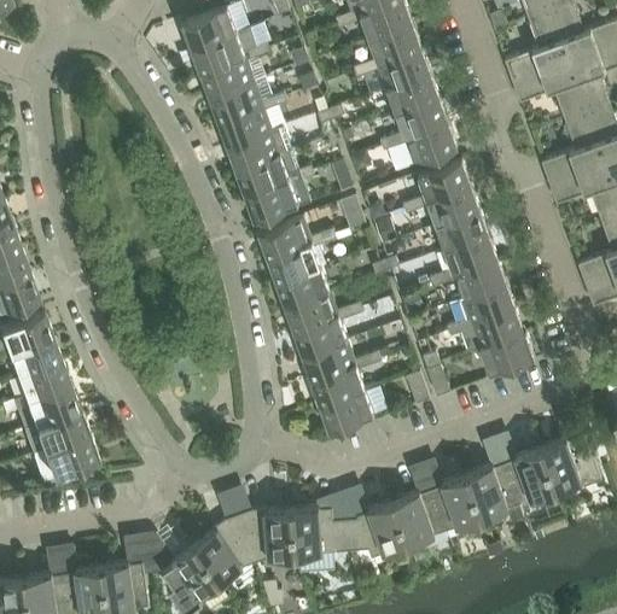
[(290,10),(286,0),(271,0),(277,15),(290,10)]
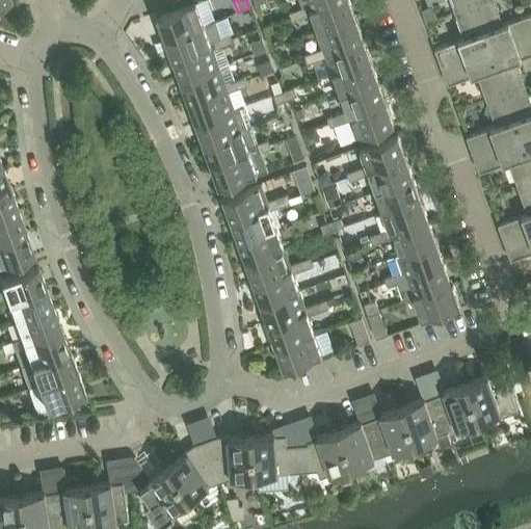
[(355,19),(348,0),(342,0),(311,11),(309,7),(299,10),(302,20),(312,16),(318,32),(355,19)]
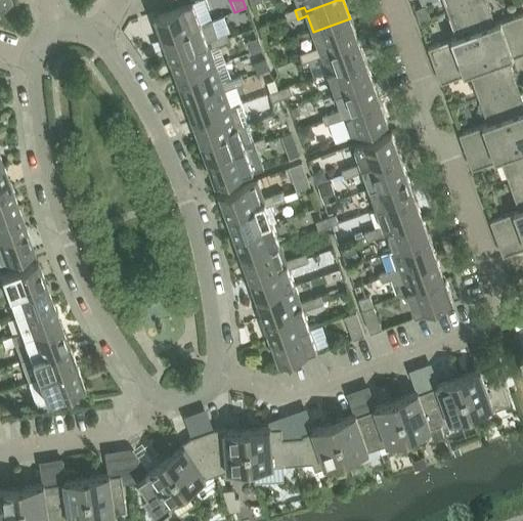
[(337,0),(301,0),(304,7),(306,11),(337,0)]
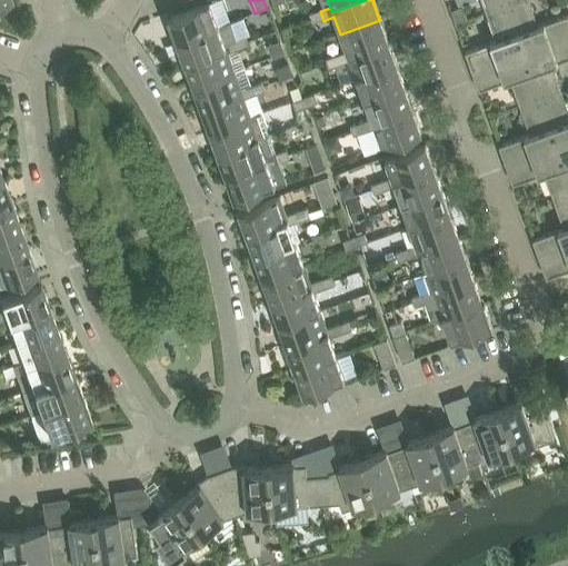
[(507,8),(505,0),(480,0),(487,15),(507,8)]
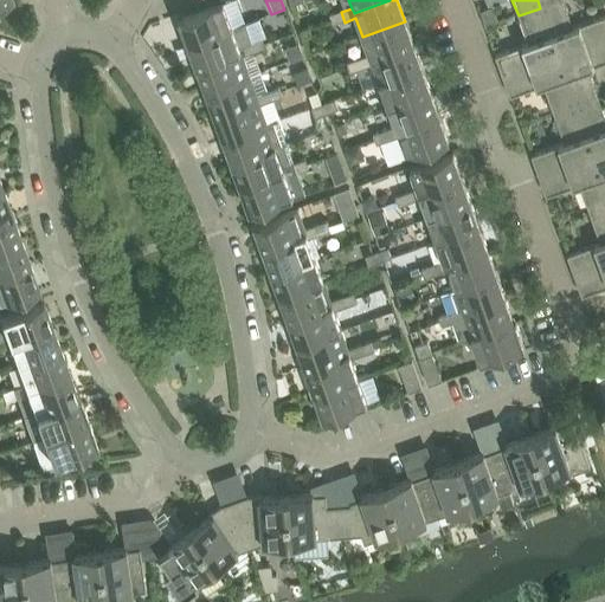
[(559,58),(604,40),(604,18),(573,30),(562,0),(561,0),(541,8),(559,58)]
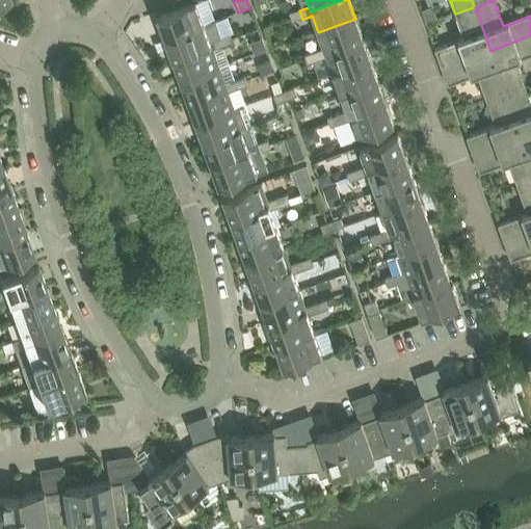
[(204,26),(195,4),(157,18),(164,41),(204,26)]
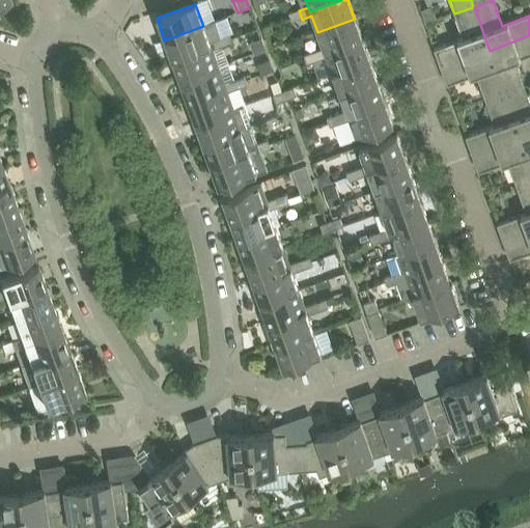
[(490,51),(474,7),(473,7),(454,14),(464,39),(434,50),(441,68),(490,51)]
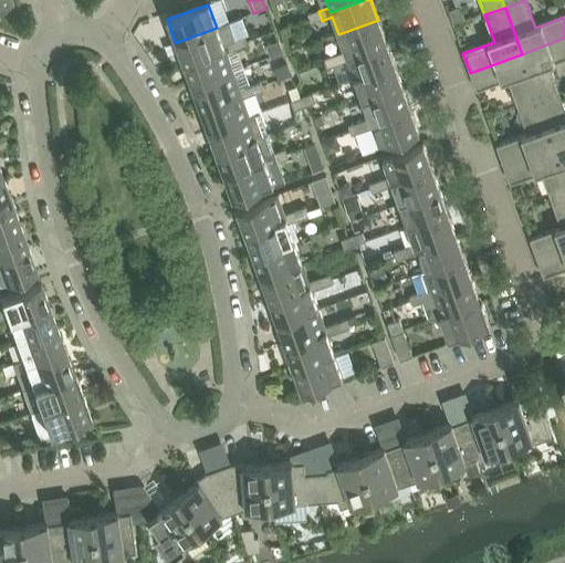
[(322,21),(318,11),(307,16),(311,24),(322,21)]
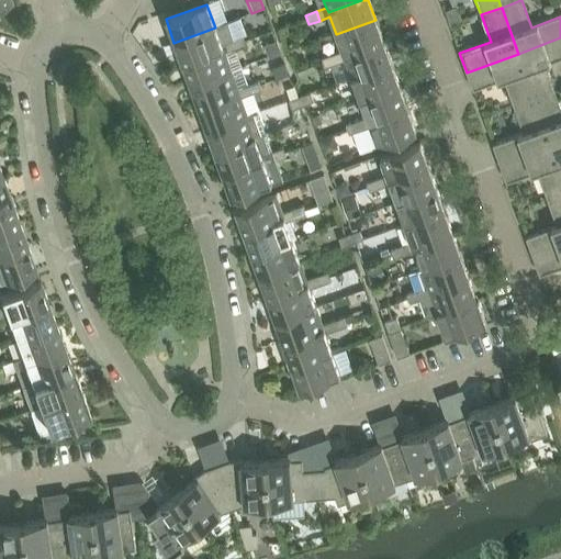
[(383,43),(376,20),(336,34),(343,52),(344,57),(383,43)]
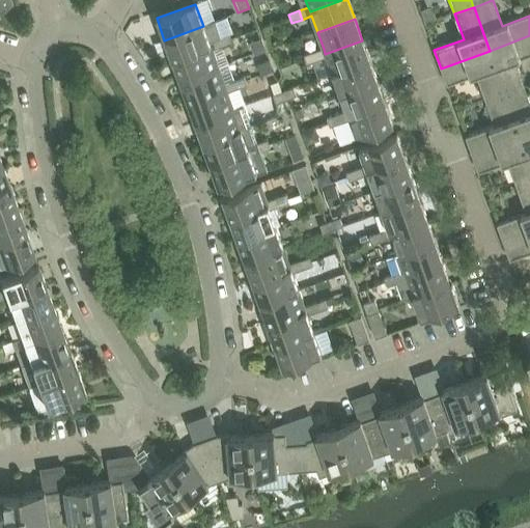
[(210,43),(219,39),(222,48),(232,45),(229,35),(221,38),(215,22),(203,26),(164,40),(172,61),(211,47),(210,43)]
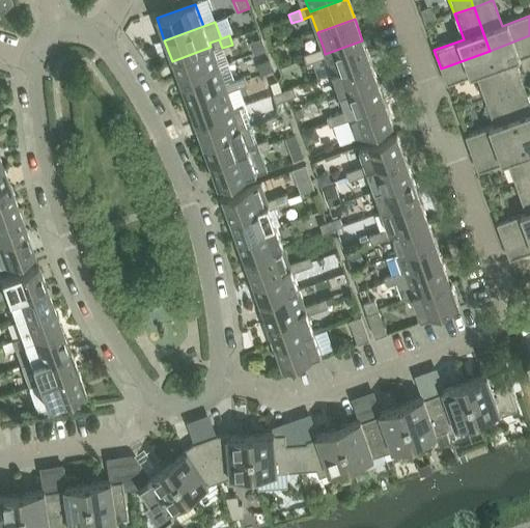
[(515,61),(529,56),(529,35),(490,51),(505,94),(525,87),(515,61)]
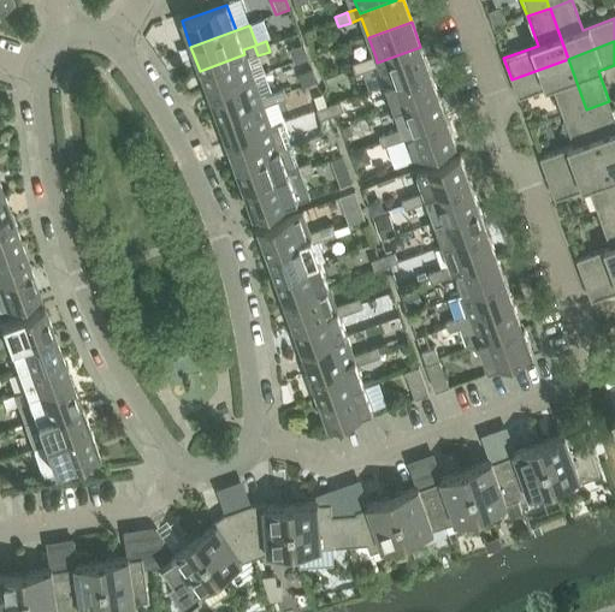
[(254,79),(247,60),(258,55),(254,46),(243,49),(244,54),(200,71),(200,72),(202,71),(211,95),(254,79)]
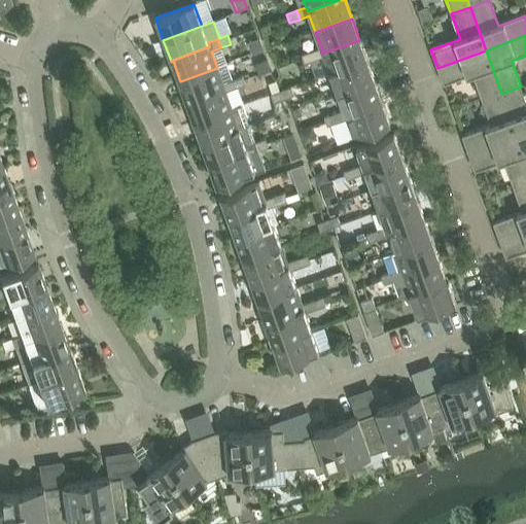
[(367,61),(359,40),(322,54),(321,48),(311,53),(314,61),(324,58),(330,74),(367,61)]
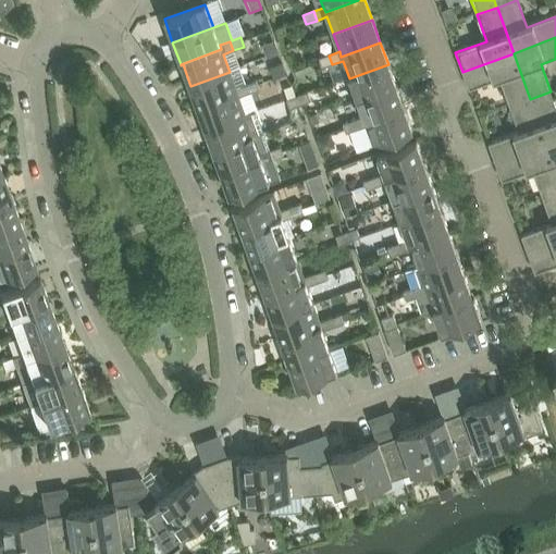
[(530,99),(514,53),(462,72),(469,90),(499,79),(509,107),(530,99)]
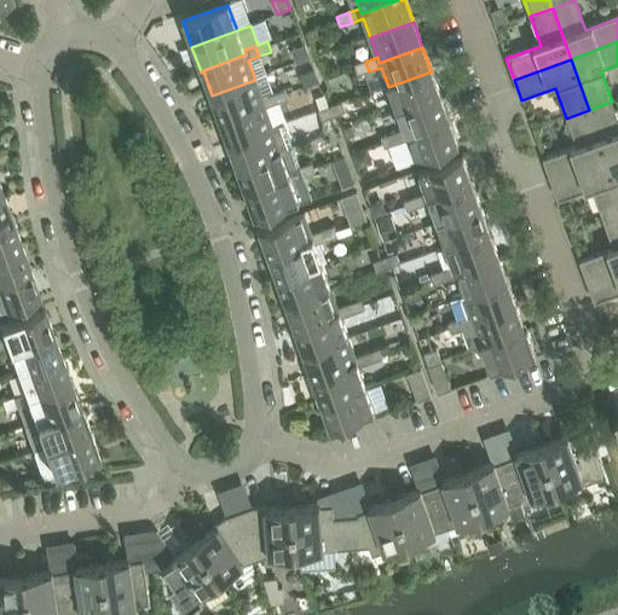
[(369,71),(365,62),(354,65),(358,76),(369,71)]
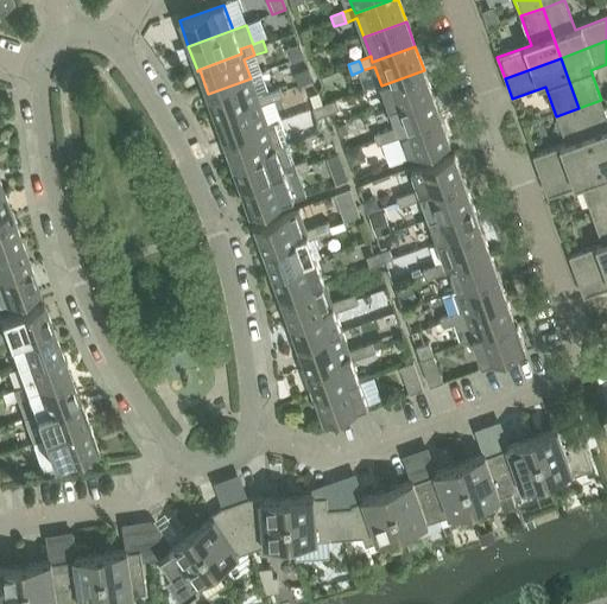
[(432,94),(424,70),(381,86),(390,109),(432,94)]
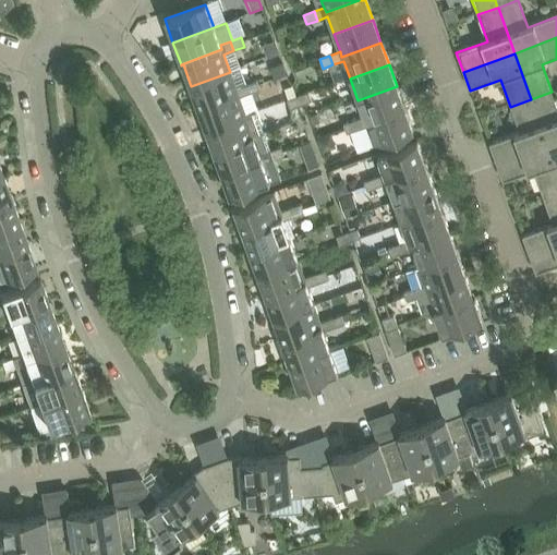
[(238,94),(235,89),(230,72),(191,86),(198,108),(238,94)]
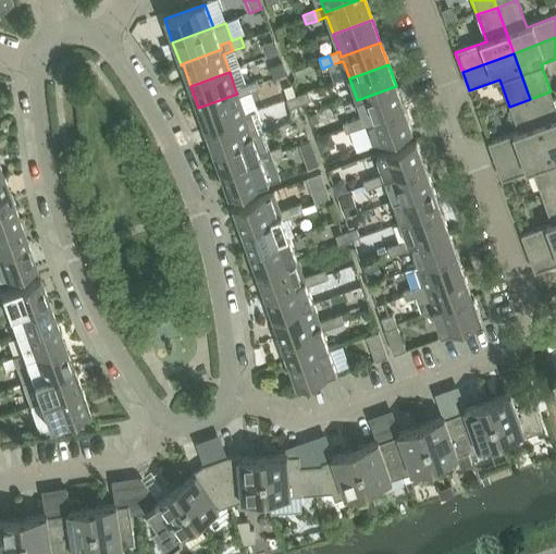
[(259,90),(256,82),(246,86),(249,95),(259,90)]
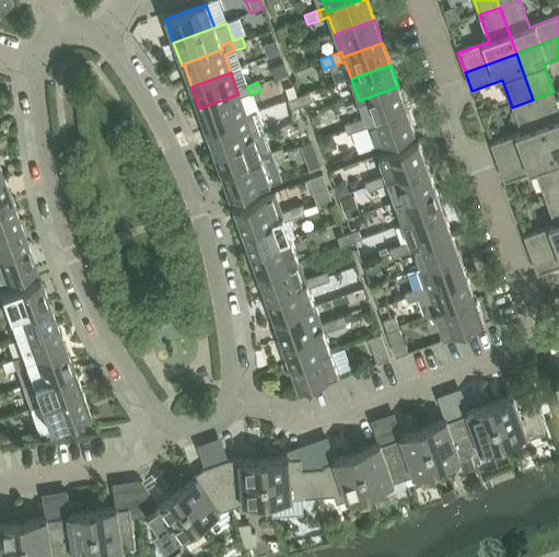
[(246,116),(240,99),(251,95),(247,86),(236,90),(239,94),(199,108),(207,130),(246,116)]
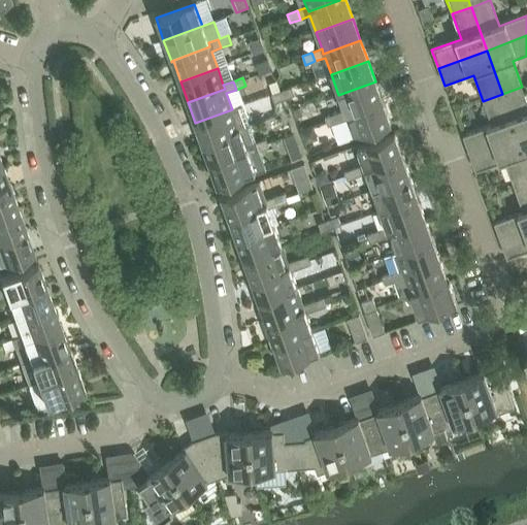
[(383,103),(375,81),(338,95),(344,111),(344,112),(346,117),(383,103)]
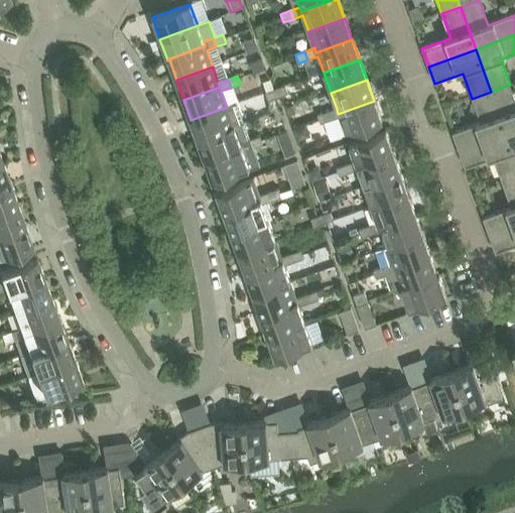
[(506,134),(514,131),(514,100),(510,85),(491,92),(506,134)]
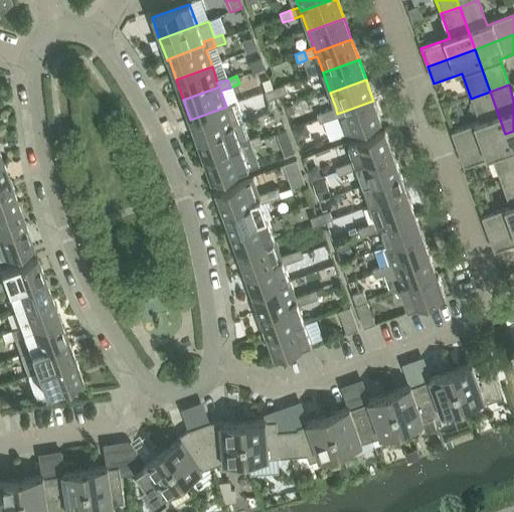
[(287,95),(284,87),(275,90),(278,98),(287,95)]
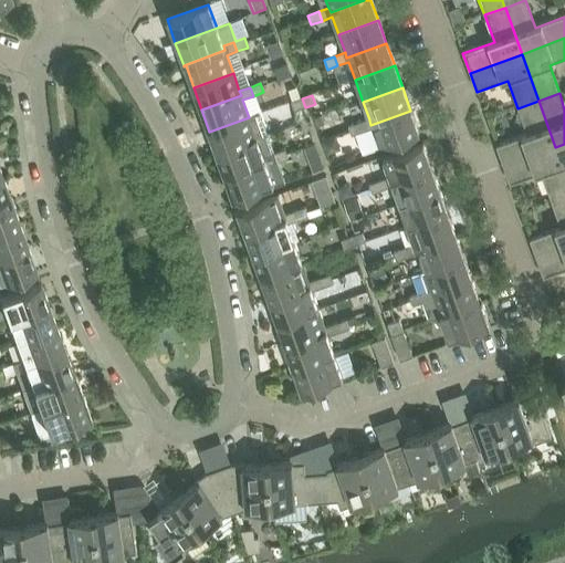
[(305,107),(302,98),(291,103),(294,112),(305,107)]
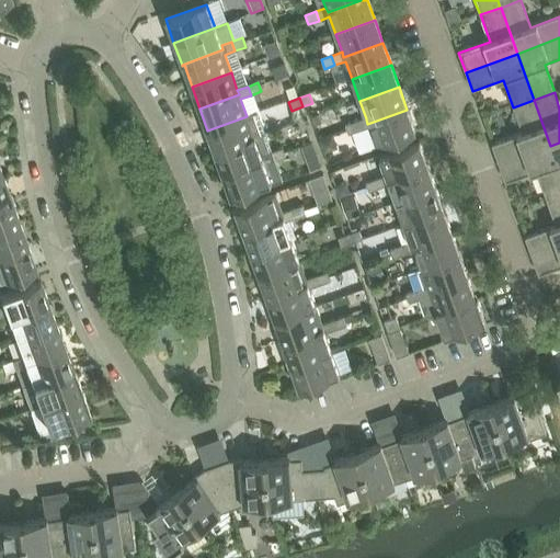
[(499,164),(550,146),(534,100),(513,107),(523,135),(492,146),(499,164)]
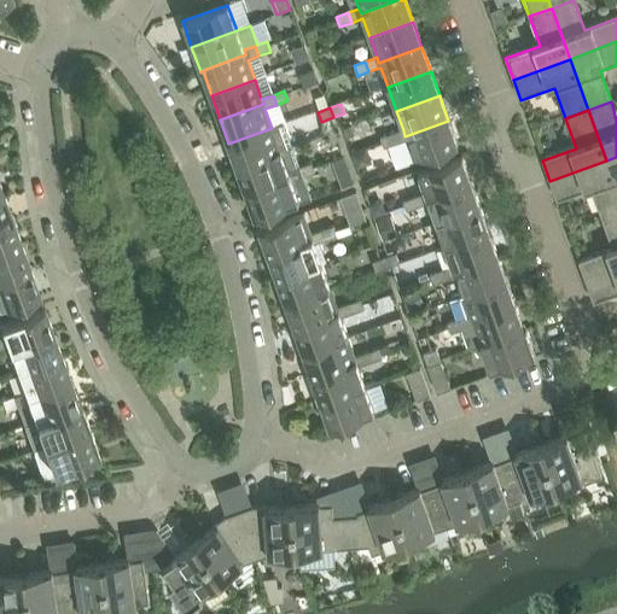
[(458,146),(448,121),(405,136),(403,132),(391,135),(395,145),(407,141),(414,162),(458,146)]
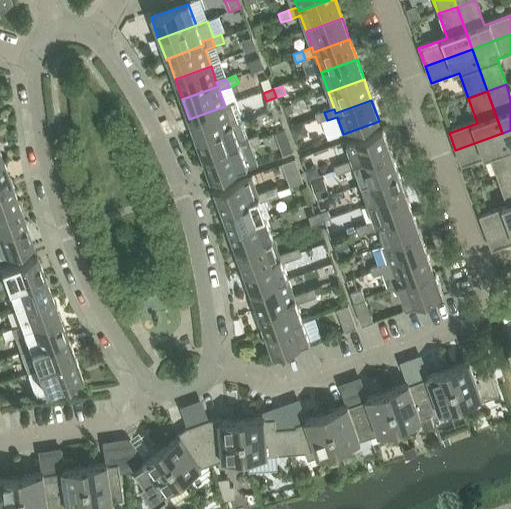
[(196,140),(242,123),(235,103),(225,107),(225,106),(189,119),(196,140)]
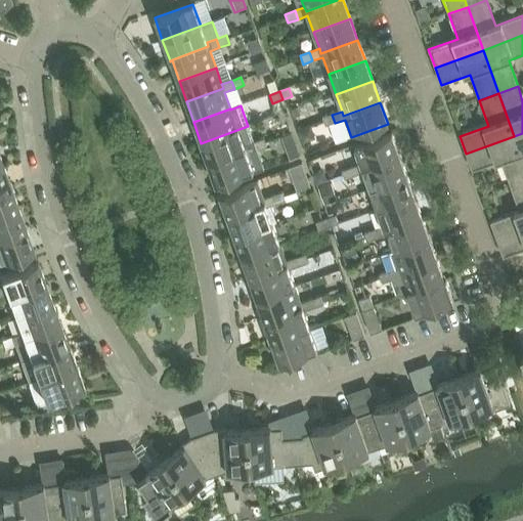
[(335,123),(332,115),(322,118),(325,127),(335,123)]
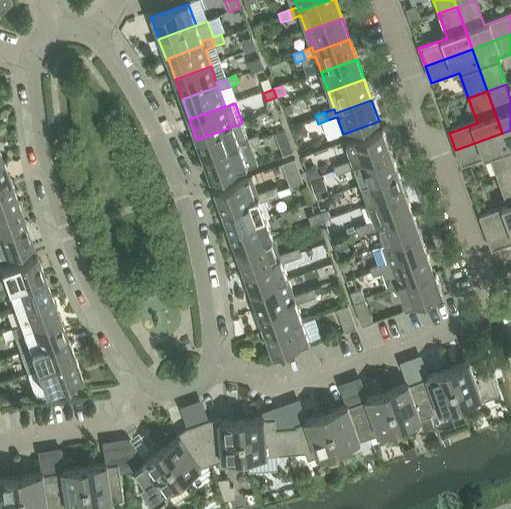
[(240,147),(238,143),(247,139),(248,139),(242,123),(196,140),(204,160),(240,147)]
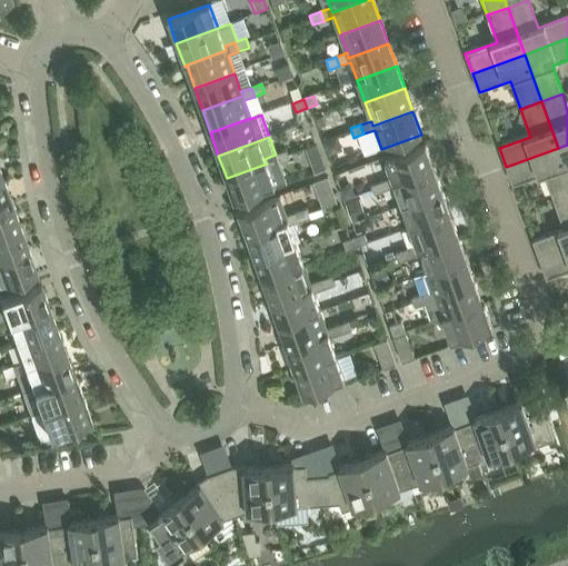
[(567,145),(558,148),(567,176),(567,145)]
